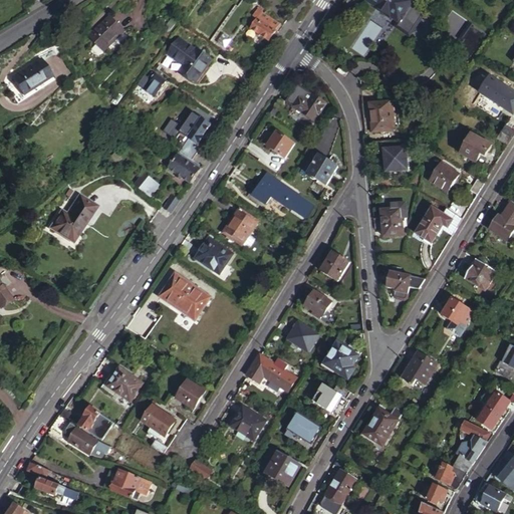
[(365,0),(365,1),(403,26),(417,5),(410,0),(365,0)]
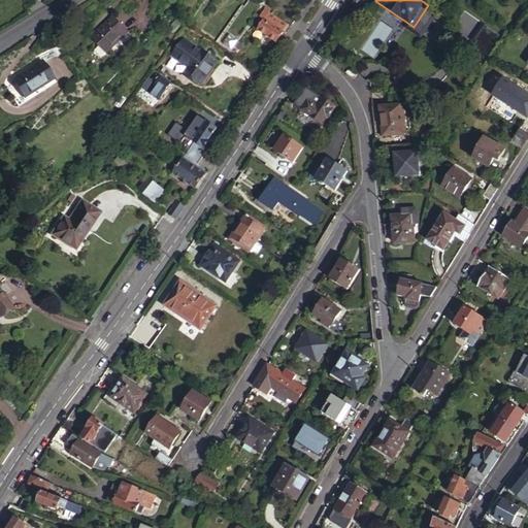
[(282,35),(290,25),(268,11),(258,27),(277,39),(281,34),(282,35)]
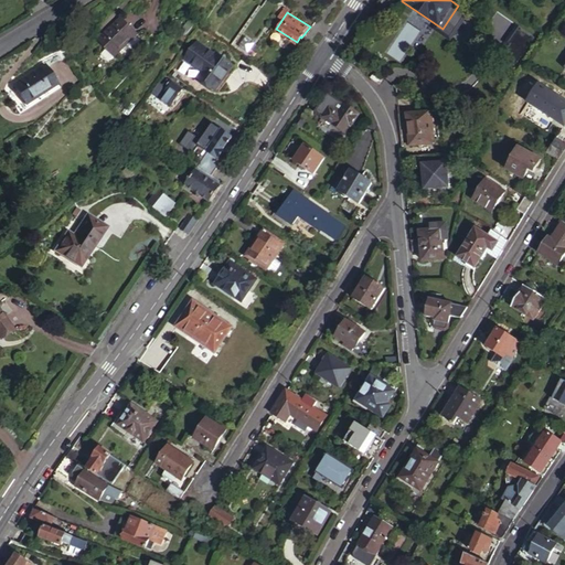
[(121,17),(98,40),(116,57),(139,34),(121,17)]
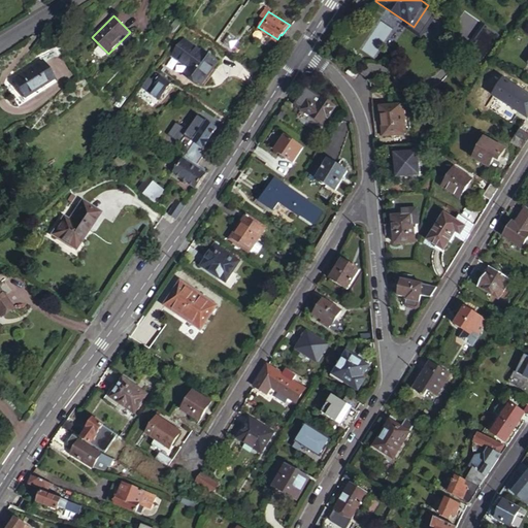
[(183,38),(172,54),(190,66),(186,71),(202,83),(218,59),(202,48),(200,50),(183,38)]
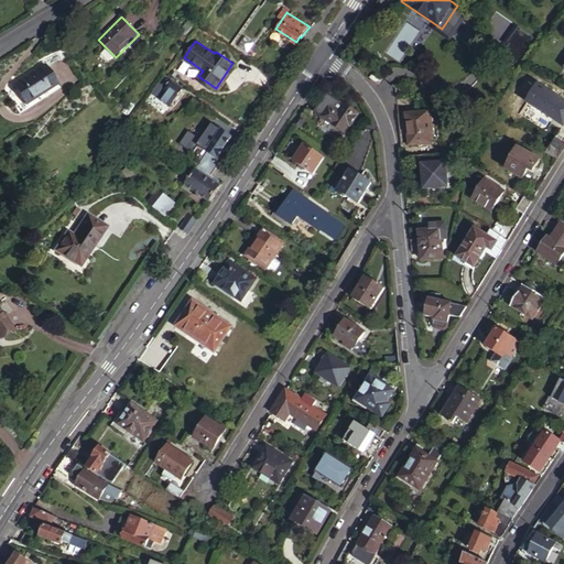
[(46,67),(15,86),(29,108),(60,88),(46,67)]
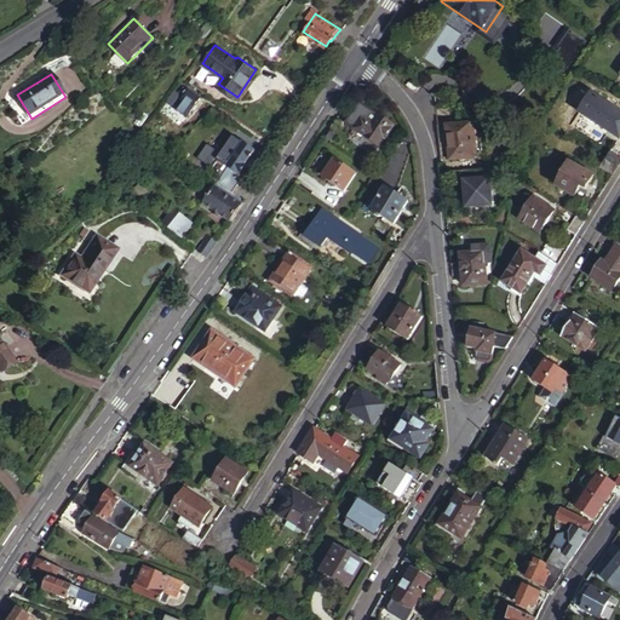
[(411,81),(407,87),(417,93),(420,89),(411,81)]
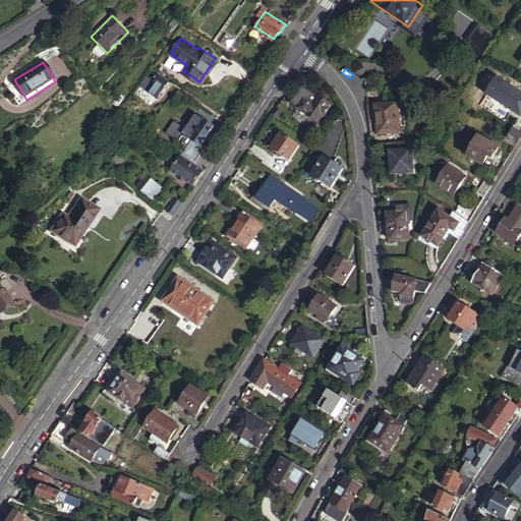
[(155,74),(149,82),(160,90),(165,81),(155,74)]
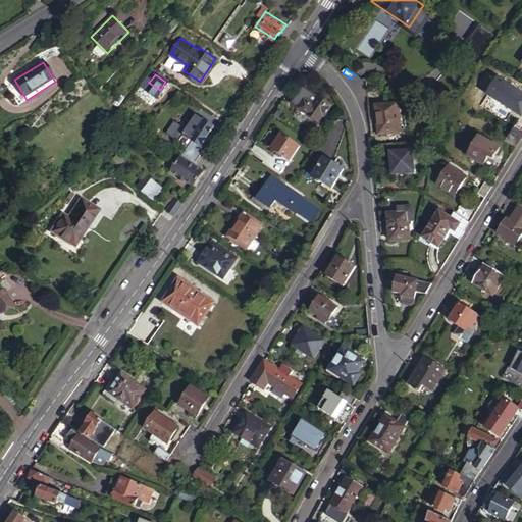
[(160,90),(149,83),(144,91),(155,98),(160,90)]
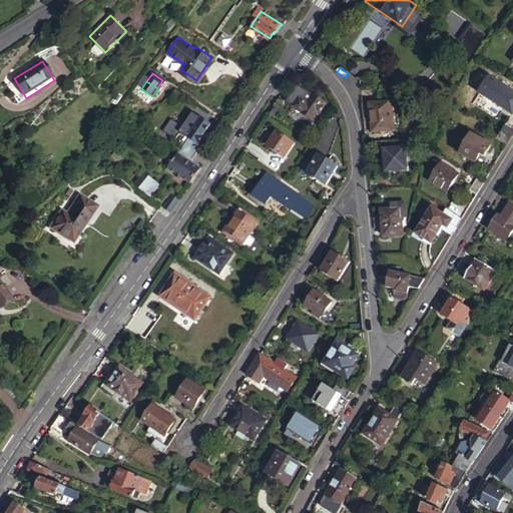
[(512,113),(512,91),(500,84),(489,99),(512,114),(512,113)]
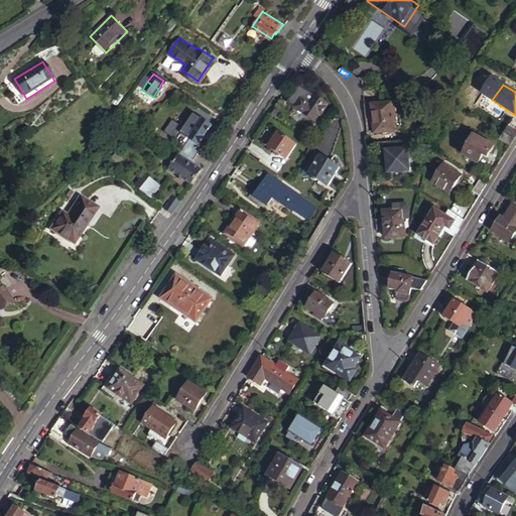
[(298,86),(285,104),(314,123),(327,105),(298,86)]
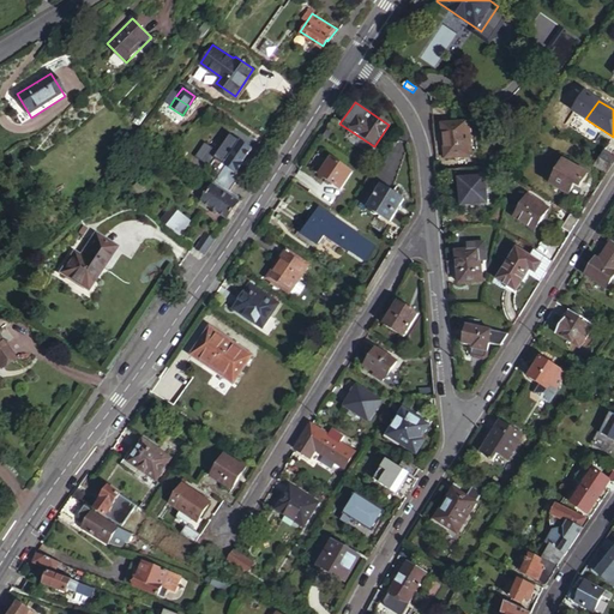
[(471,156),(469,125),(443,126),(445,157),(471,156)]
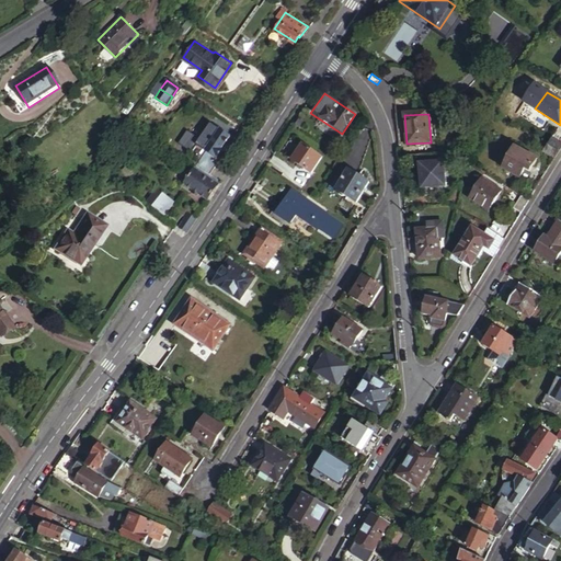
[(201,144),(208,148),(217,155),(230,134),(214,123),(201,144)]
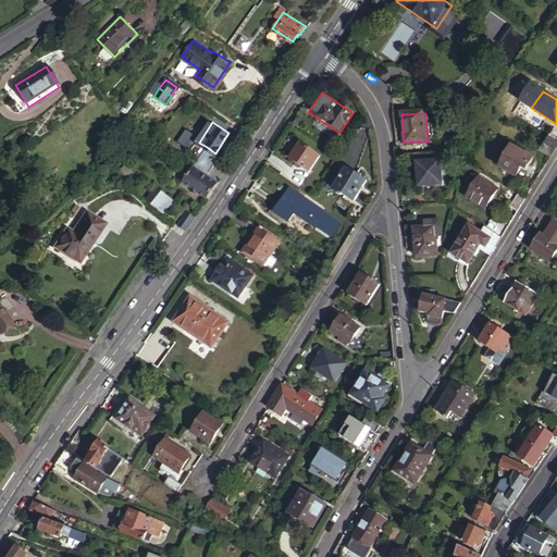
[(556,141),(547,136),(543,144),(555,151),(556,147),(556,141)]
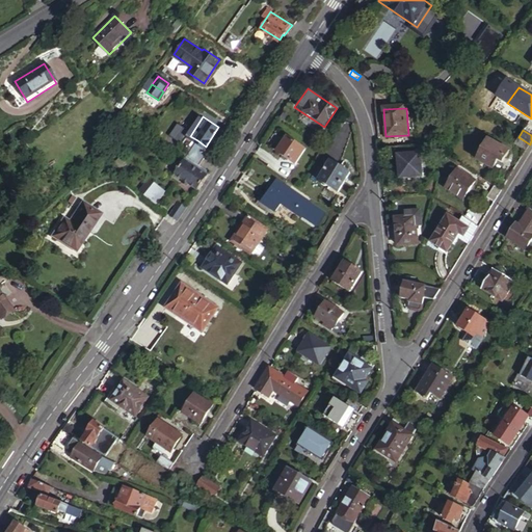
[(304,150),(287,137),(276,153),(294,164),(304,150)]
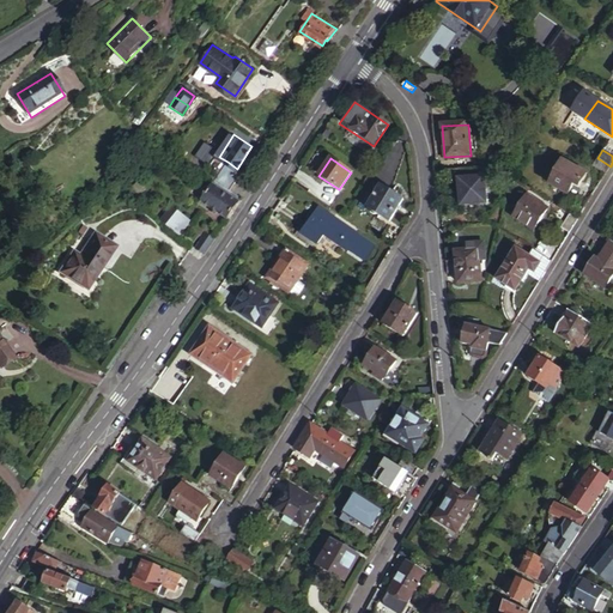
[(611,167),(598,158),(592,167),(605,175),(611,167)]
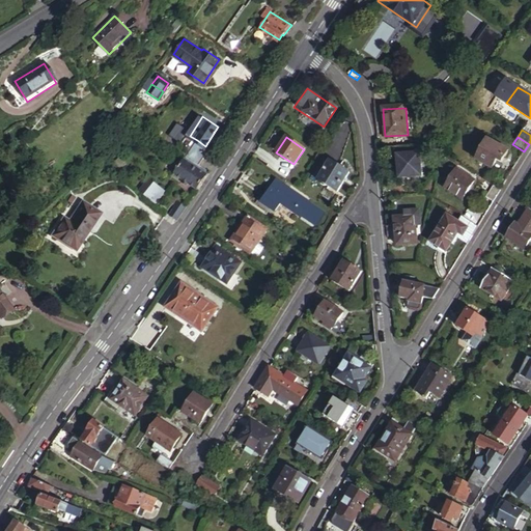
[(507,150),(487,138),(476,158),(491,167),(496,159),(500,162),(507,150)]
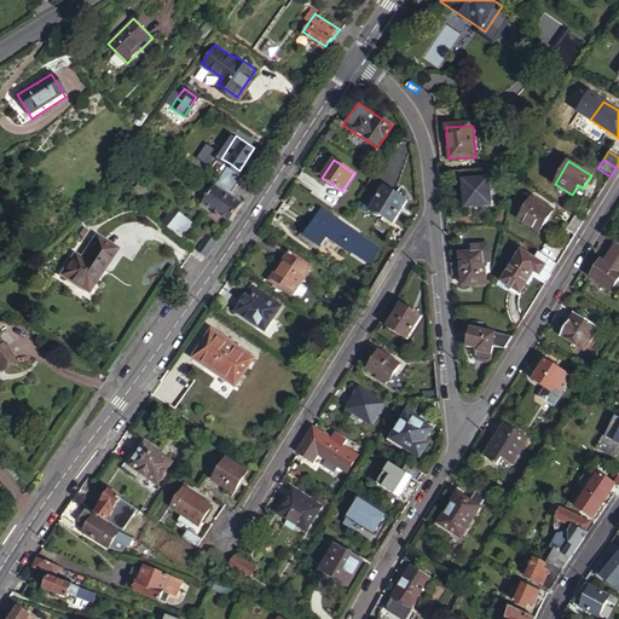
[(230,163),(221,175),(236,185),(244,173),(239,171),(230,163)]
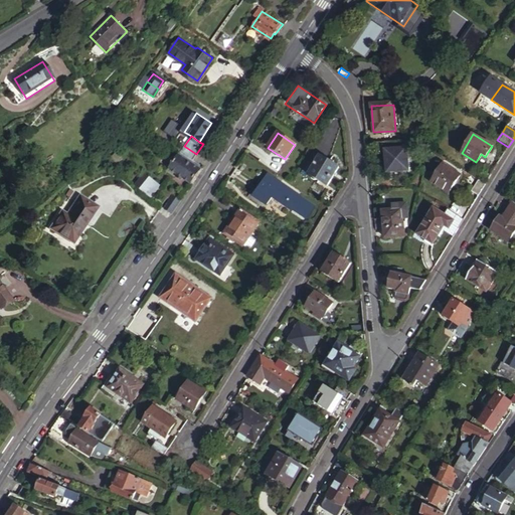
[(184,146),(181,150),(187,154),(194,158),(196,154),(184,146)]
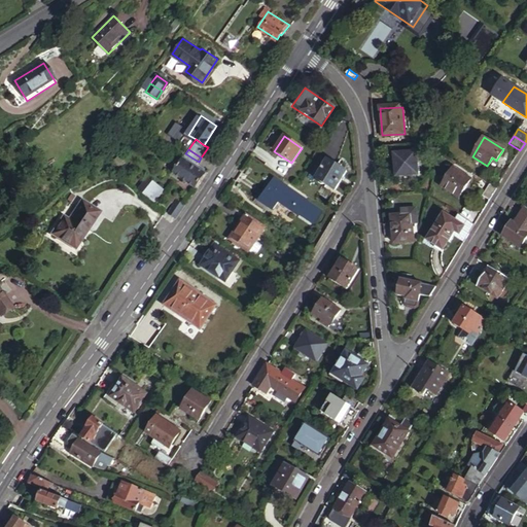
[(420,176),(418,154),(395,155),(396,177),(420,176)]
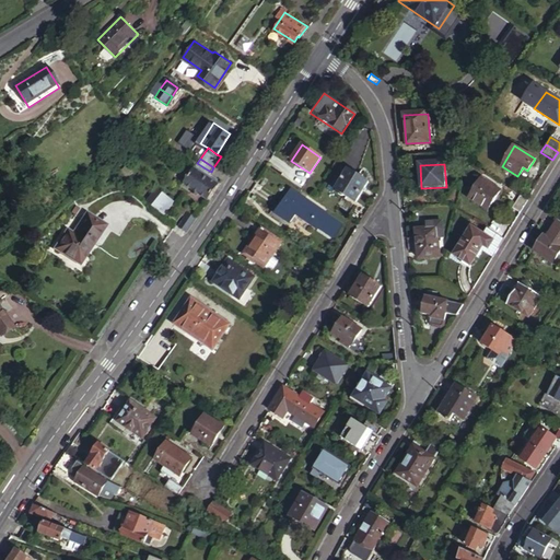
[(211,172),(203,167),(202,171),(194,165),(183,182),(191,187),(190,190),(197,195),(199,193),(209,199),(220,182),(209,175),(211,172)]
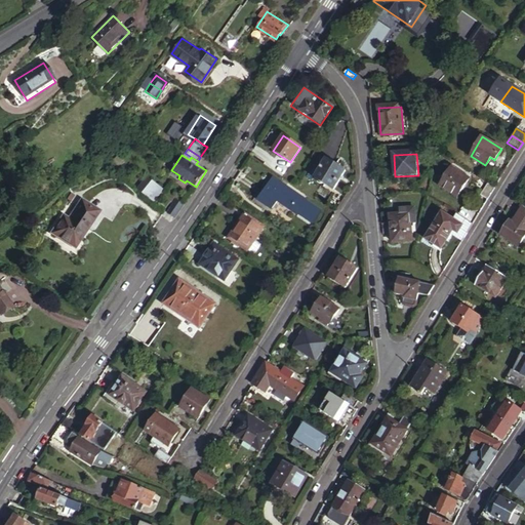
[(345,171),(326,160),(313,178),(331,191),(345,171)]
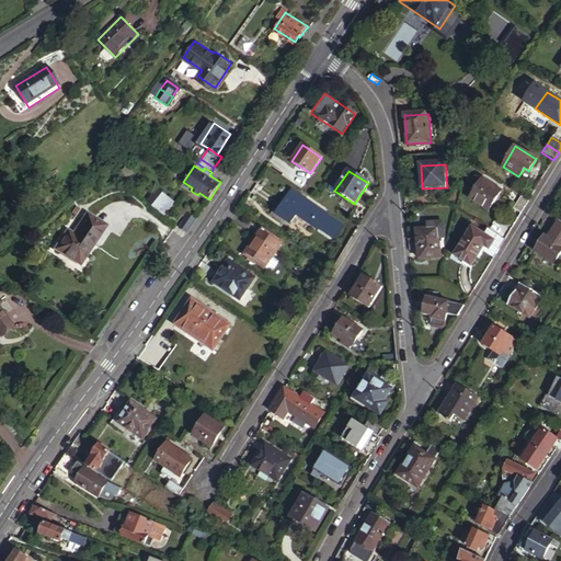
[(501,191),(482,180),(470,198),(488,210),(501,191)]
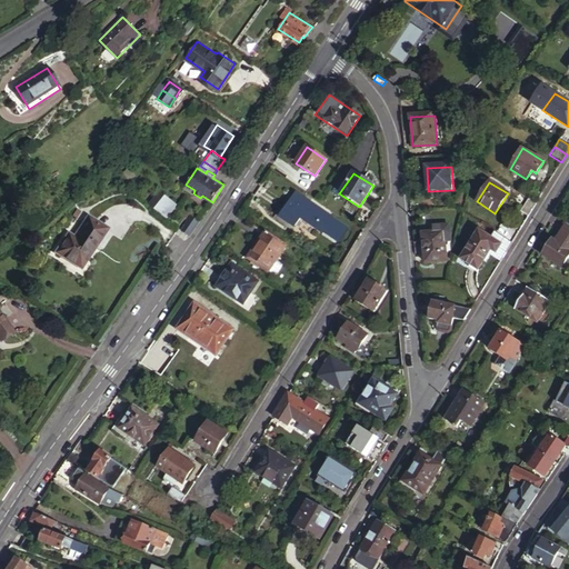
[(331,219),(295,195),(280,217),(296,228),(302,219),(322,232),(331,219)]
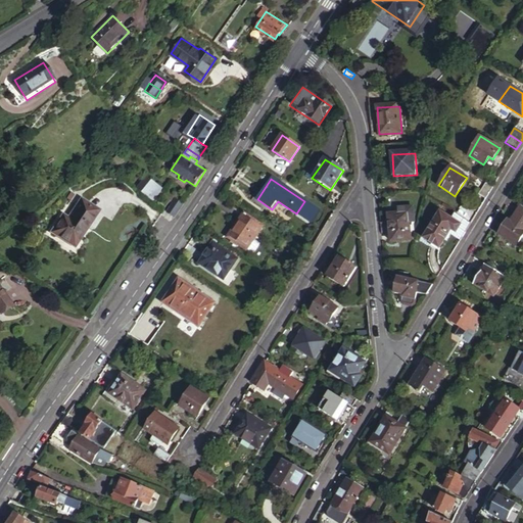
[(156,181),(150,189),(157,194),(161,189),(159,188),(161,185),(156,181)]
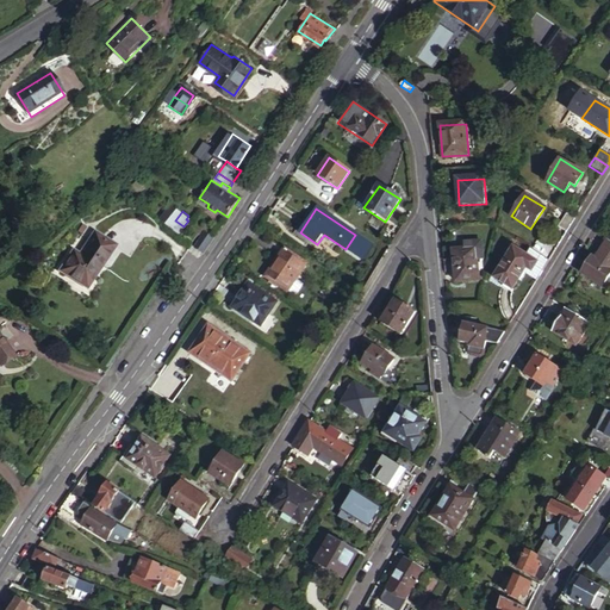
[(574,219),(565,213),(556,228),(565,234),(574,219)]
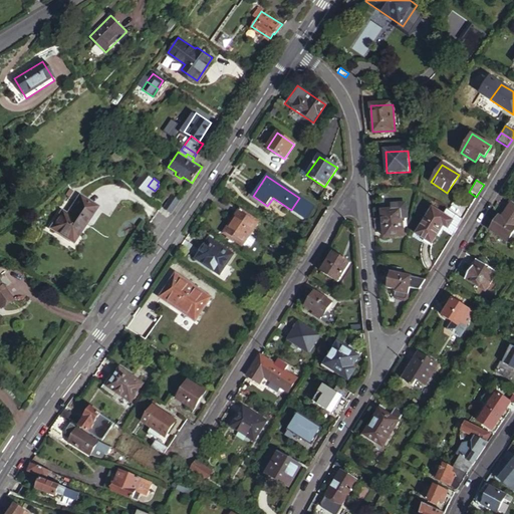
[(59,210),(48,227),(70,242),(95,206),(77,195),(64,214),(59,210)]
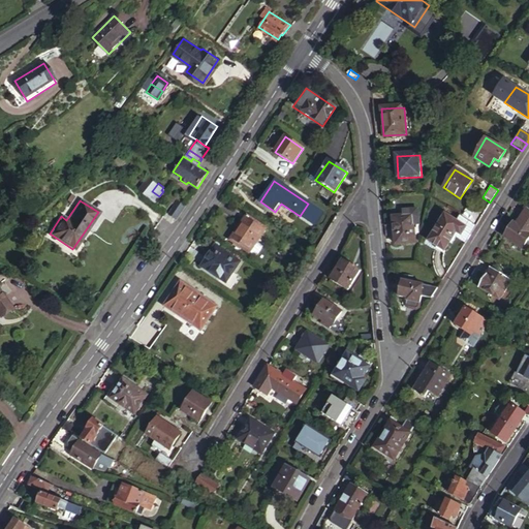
[(311,201),(302,215),(315,225),(324,211),(311,201)]
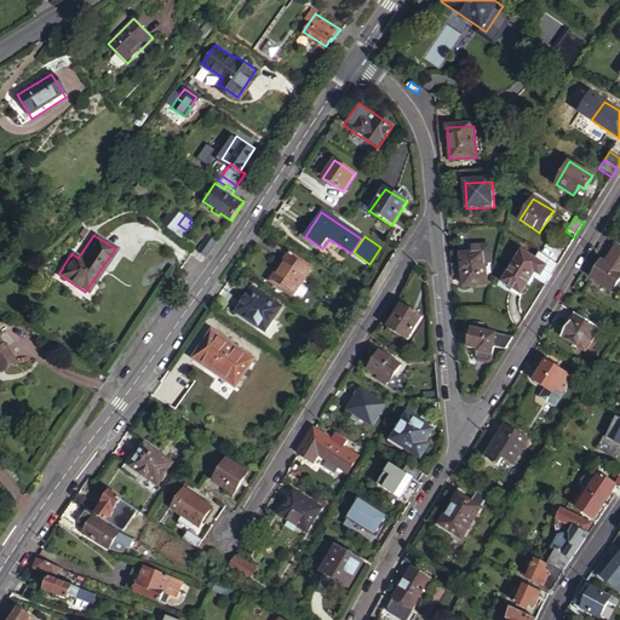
[(619,276),(619,246),(615,244),(607,258),(604,256),(592,275),(613,288),(619,276)]
